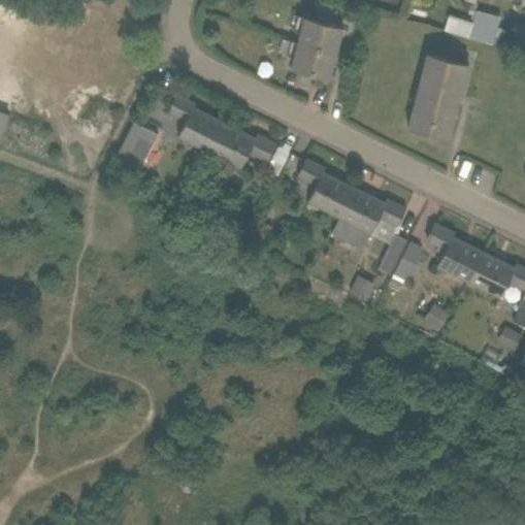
[(455,10),(452,28),(501,38),(506,11),(484,6),(482,15),(455,10)]
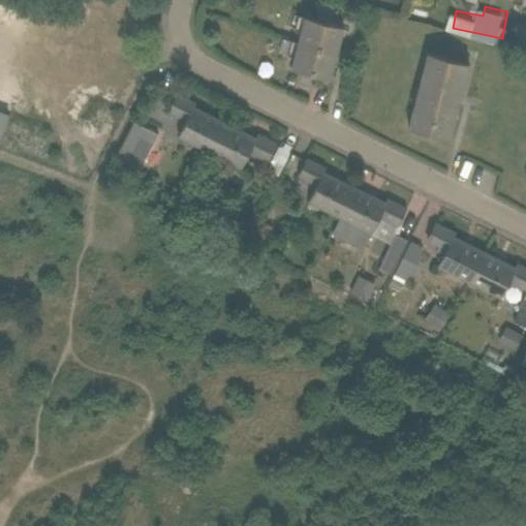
[(342,30),(296,21),(285,73),(331,84),(342,30)]
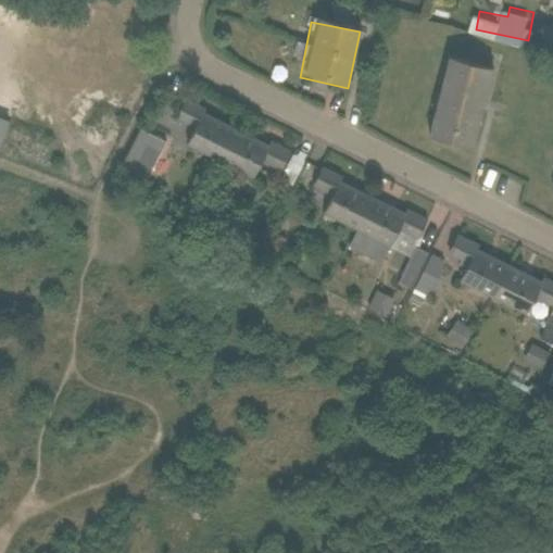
[(492,68),(448,58),(430,133),(475,142),(492,68)]
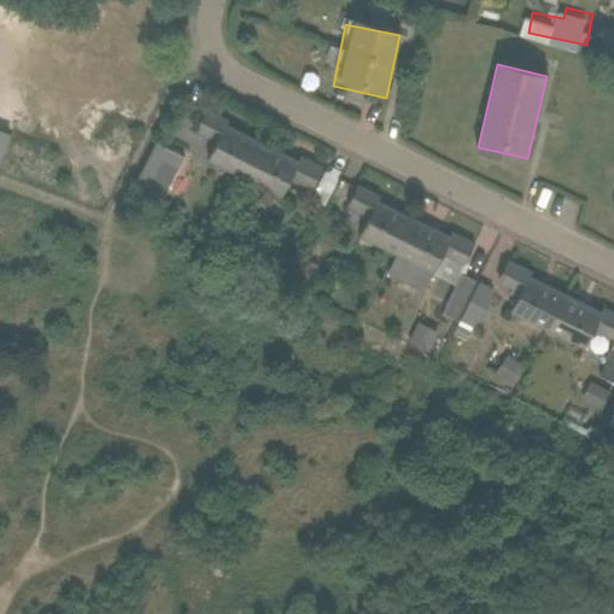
[(204,112),(191,138),(205,145),(196,163),(282,208),(293,185),(313,196),(327,168),(298,153),(296,159),(204,112)]
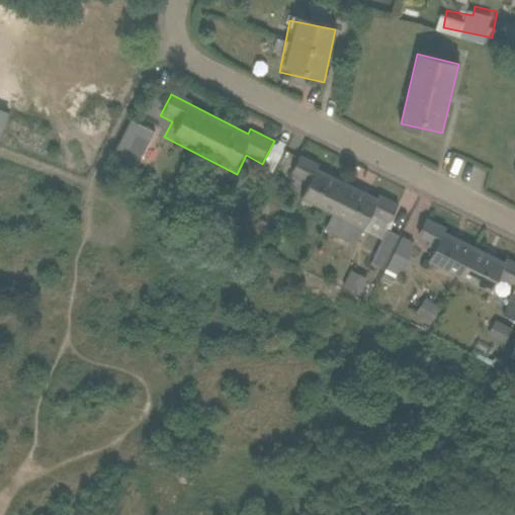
[(0,137),(10,115),(0,110),(0,137)]
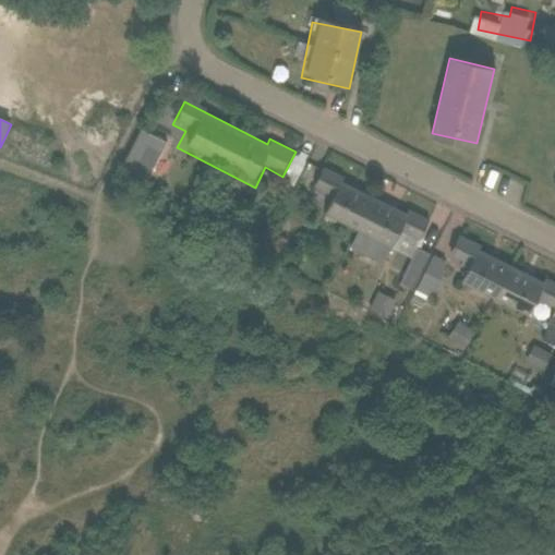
[(141,129),(122,164),(148,178),(167,142),(141,129)]
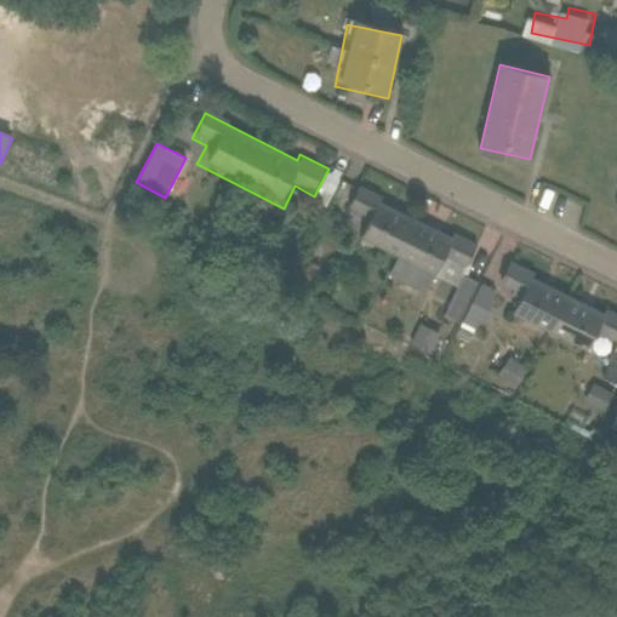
[(358,188),(348,209),(365,217),(355,238),(395,256),(386,276),(426,295),(434,276),(444,257),(466,268),(478,244),(451,230),(449,238),(371,203),(373,195),(358,188)]
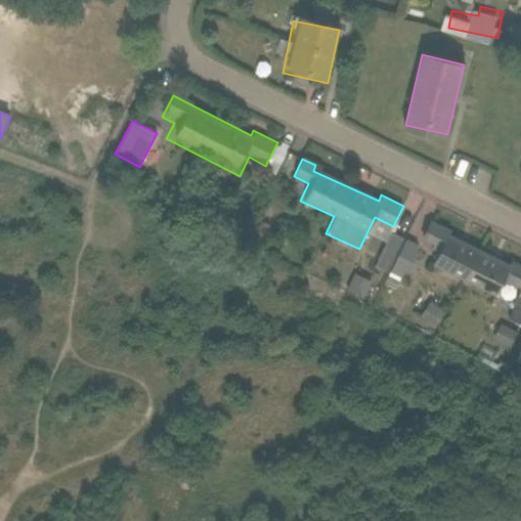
[(431,223),(423,241),(438,248),(429,268),(496,299),(505,281),(520,289),(520,266),(511,262),(509,266),(445,237),(448,231),(431,223)]
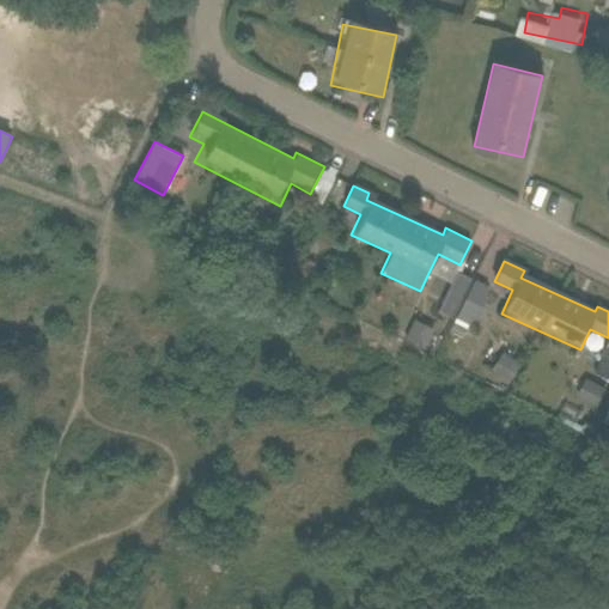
[(487,282),(456,269),(438,309),(468,323),(487,282)]
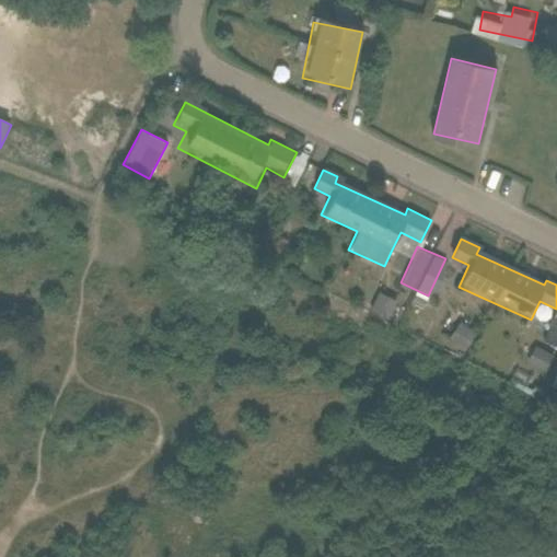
[(378,292),(369,311),(387,320),(396,300),(378,292)]
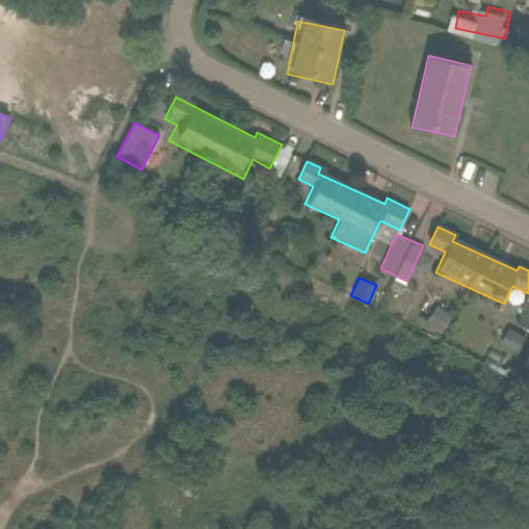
[(528,301),(527,301),(516,325),(528,332),(528,301)]
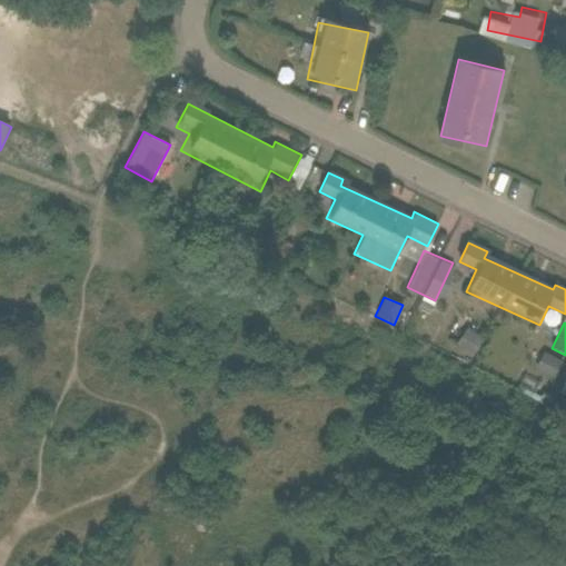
[(467,328),(454,346),(473,359),(486,341),(467,328)]
